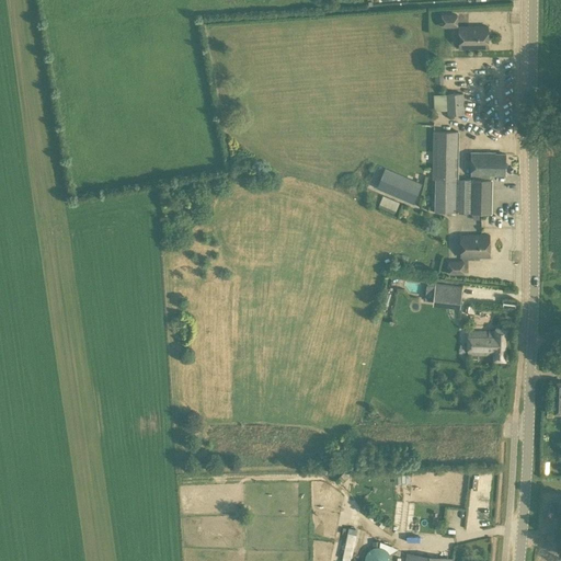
[(443,26),(457,26),(457,14),(443,14),(443,26)]
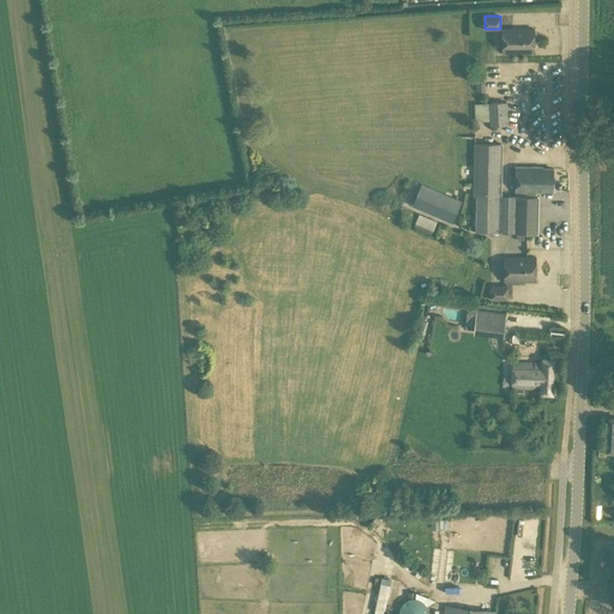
[(503,53),(534,52),(534,29),(503,29),(503,53)]
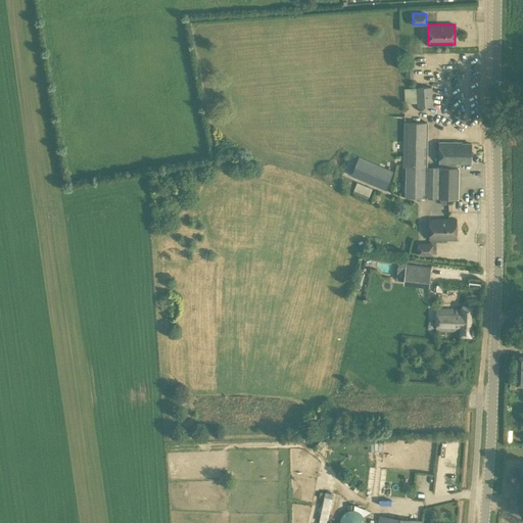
[(413,66),(405,67),(406,78),(414,78),(413,66)]
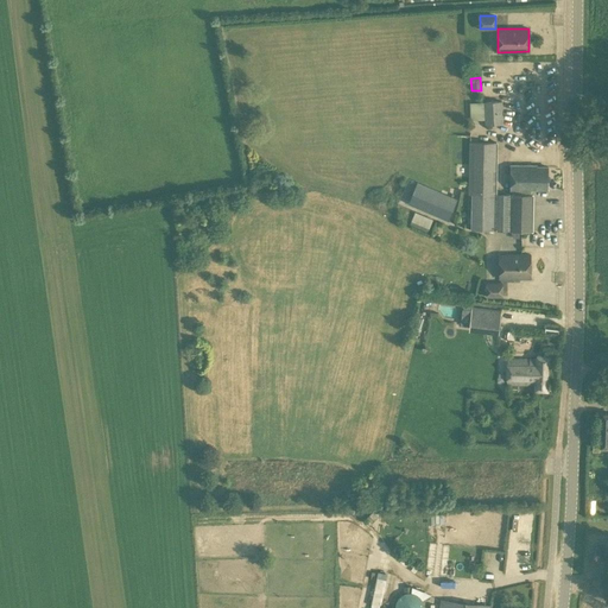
[(470,120),(486,119),(486,124),(502,124),(502,101),(469,102),(470,120)]
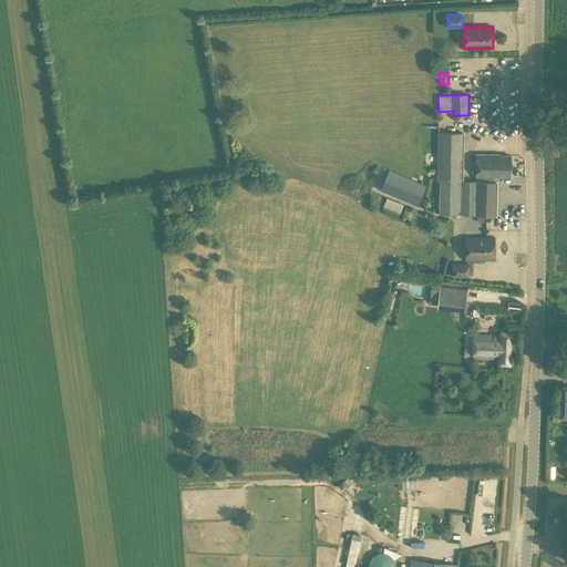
[(496,181),(496,177),(511,177),(511,155),(501,155),(501,154),(476,154),(476,177),(478,177),(477,181),(463,181),(464,132),(437,132),(437,181),(440,182),(440,214),(461,214),(472,215),(497,216),(497,181),(496,181)]
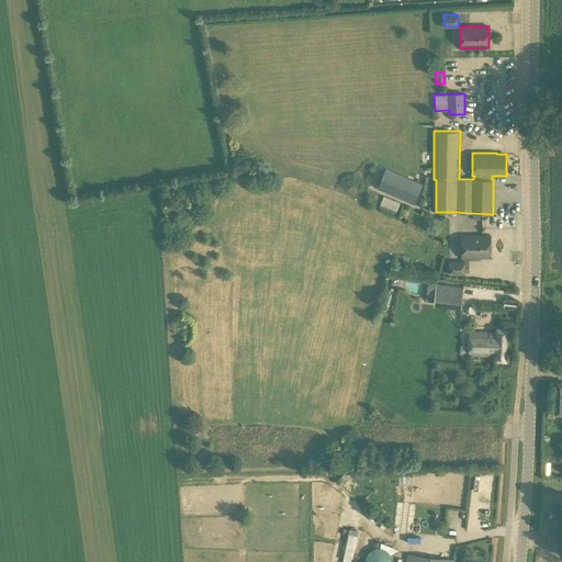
[(385,168),(377,188),(414,203),(423,183),(385,168)]
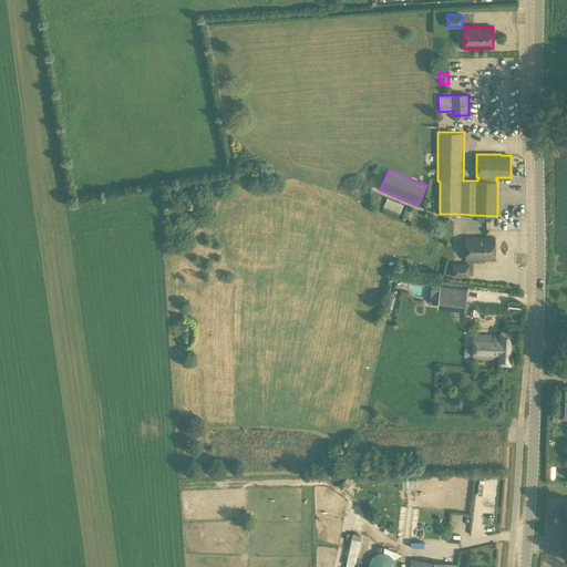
[(400,214),(404,203),(388,196),(383,207),(400,214)]
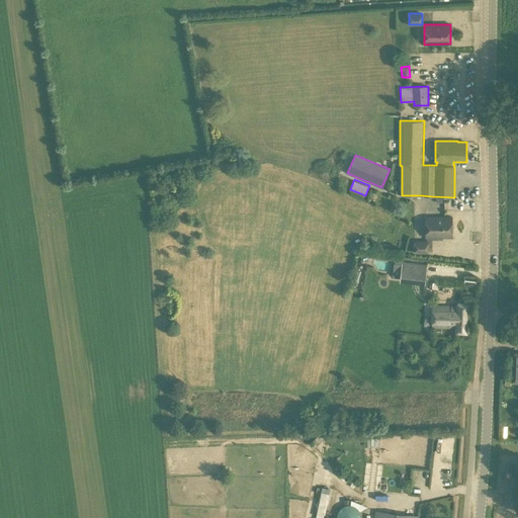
[(451,217),(425,217),(426,237),(451,237),(451,217)]
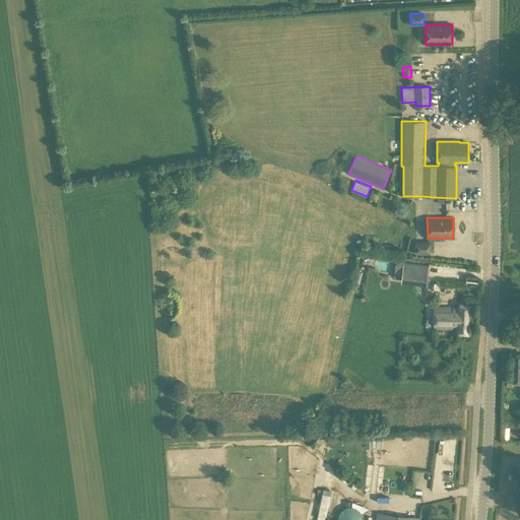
[(430,242),(415,242),(415,253),(430,253),(430,242)]
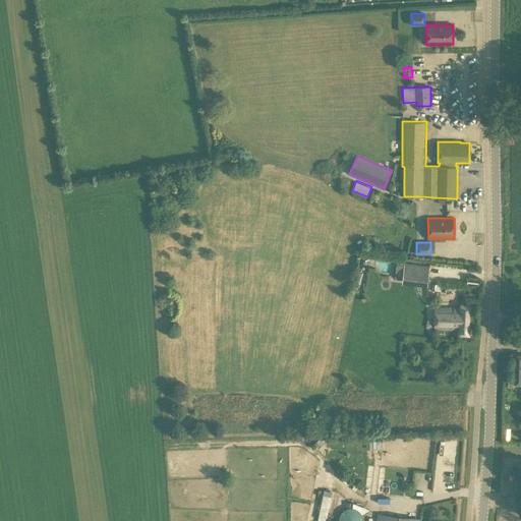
[(429,266),(404,263),(402,284),(427,286),(429,266)]
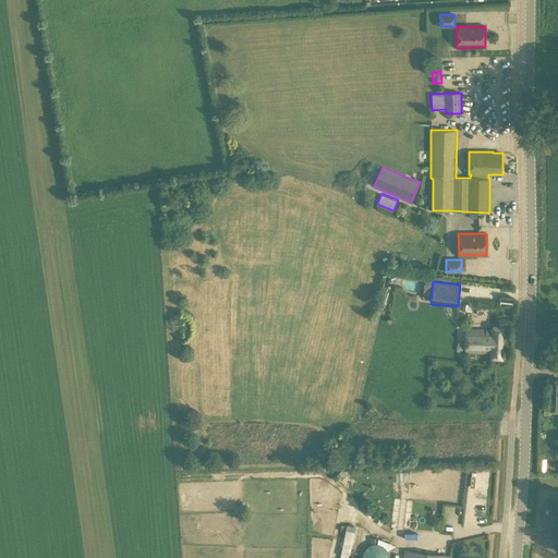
[(493,326),(492,330),(465,329),(464,352),(492,353),(490,358),(502,358),(504,327),(493,326)]
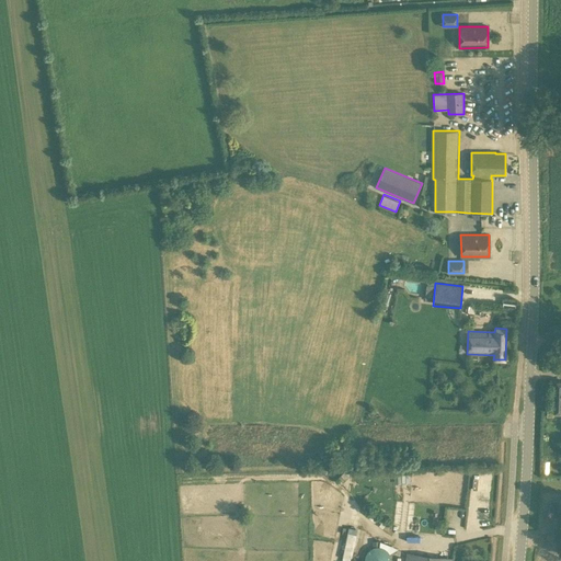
[(380,515),(376,519),(380,523),(385,518),(386,517),(381,514),(380,515)]
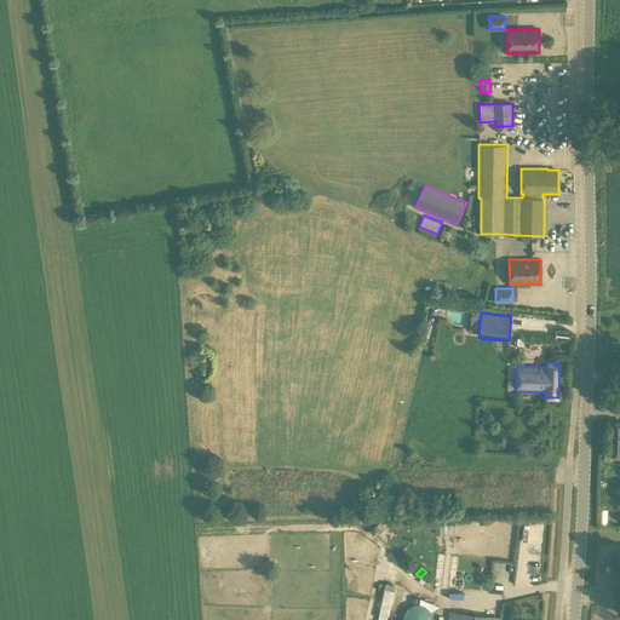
[(388,619),(396,584),(386,581),(378,616),(388,619)]
